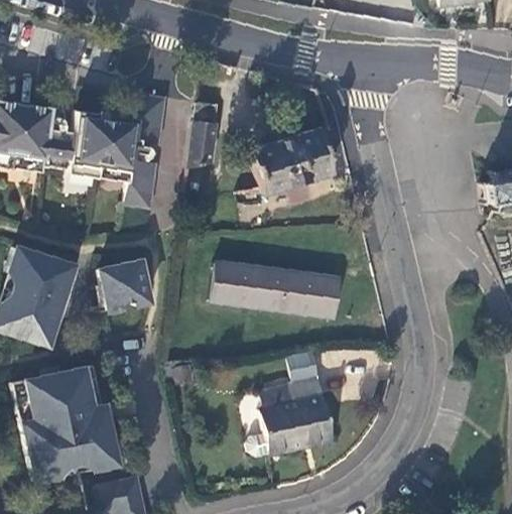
[(125,205),(150,210),(166,99),(137,95),(135,116),(77,109),(72,138),(48,135),(52,108),(0,101),(0,163),(46,169),(46,165),(48,156),(71,159),(69,168),(69,172),(128,180),(125,205)]
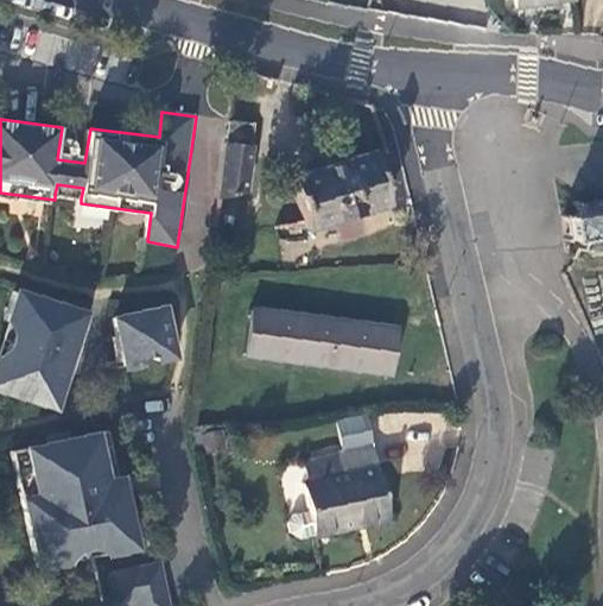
[(254,126),(229,121),(227,144),(252,147),(254,126)]
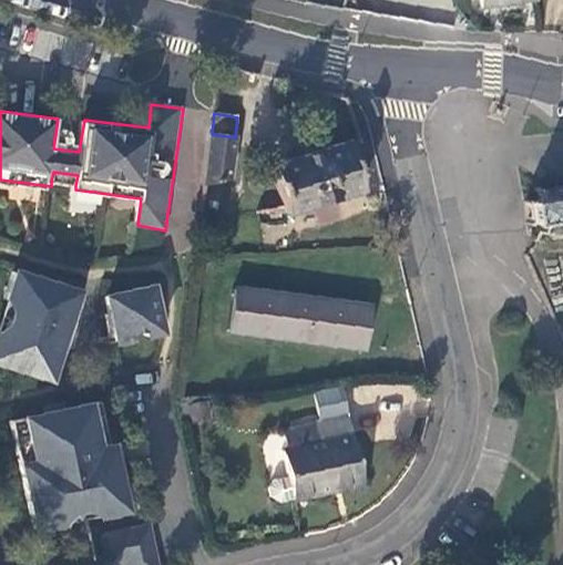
[(235,137),(212,134),(207,185),(231,181),(235,137)]
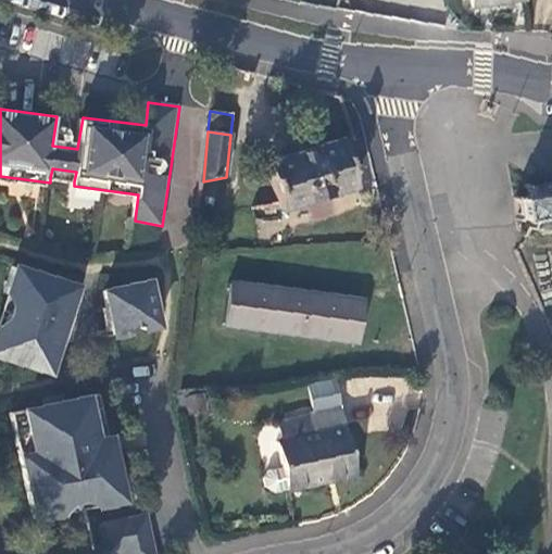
[(355,189),(342,142),(266,164),(280,211),(355,189)]
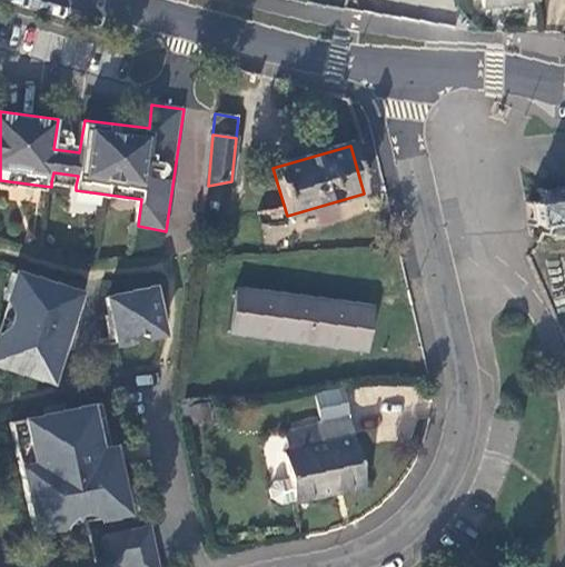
[(51,182),(76,186),(78,176),(53,172),(51,182)]
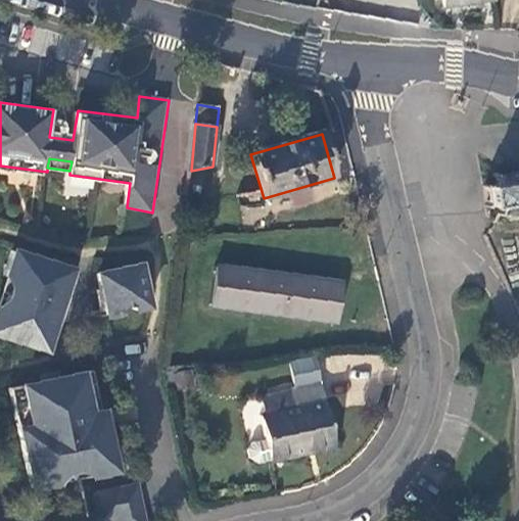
[(518,174),(497,177),(499,187),(487,189),(490,208),(502,207),(503,217),(518,215),(518,174)]
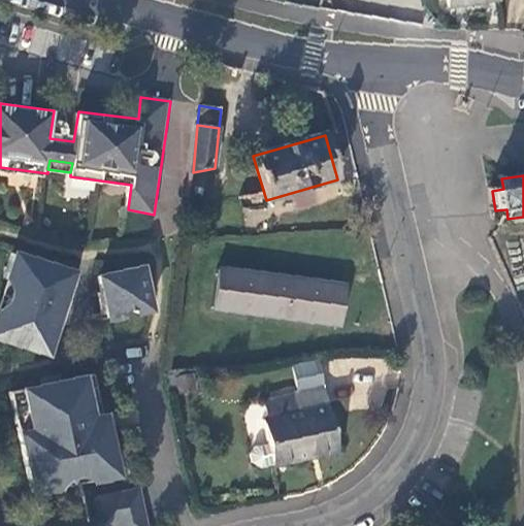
[(54,329),(57,330),(59,322),(57,321),(61,307),(64,307),(67,297),(65,297),(71,273),(15,255),(8,280),(15,282),(6,313),(0,309),(0,338),(45,354),(54,329)]
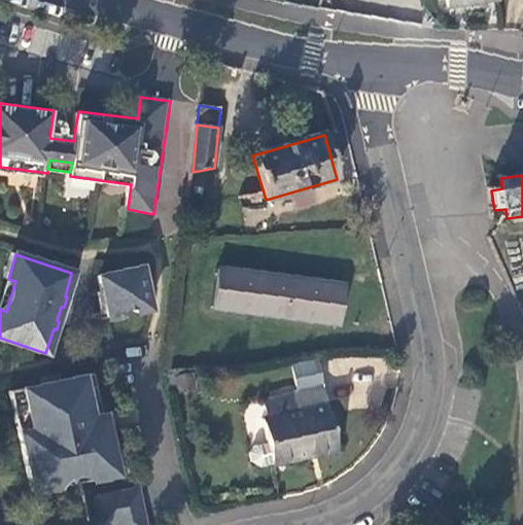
[(103,277),(111,318),(125,315),(125,311),(138,308),(139,312),(152,309),(144,267),(103,277)]
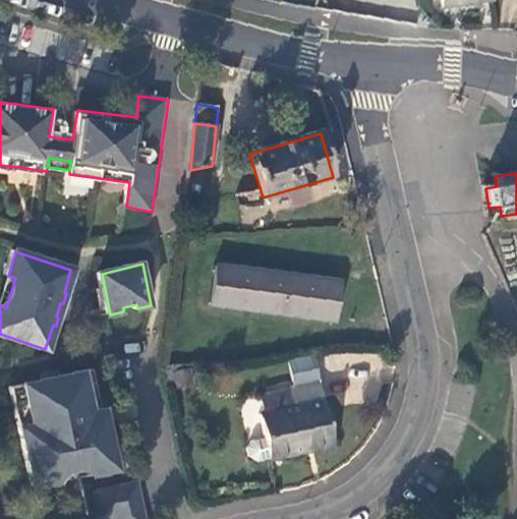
[(211,305),(336,321),(340,282),(216,266),(211,305)]
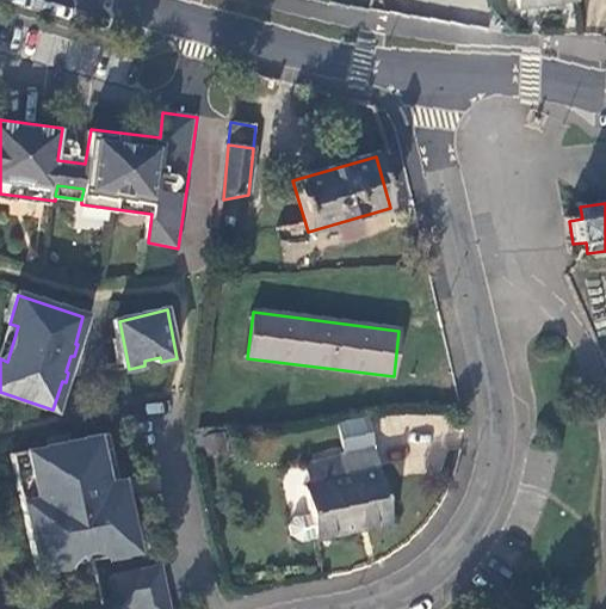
[(346,448),(348,456),(378,450),(371,419),(342,426),(342,429),(346,448)]
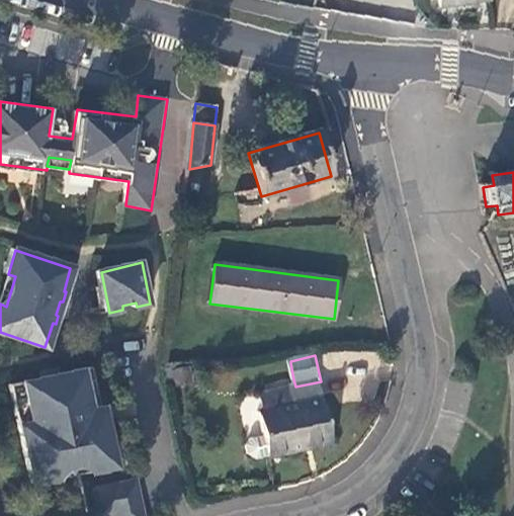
[(278,382),(293,379),(290,363),(274,367),(278,382)]
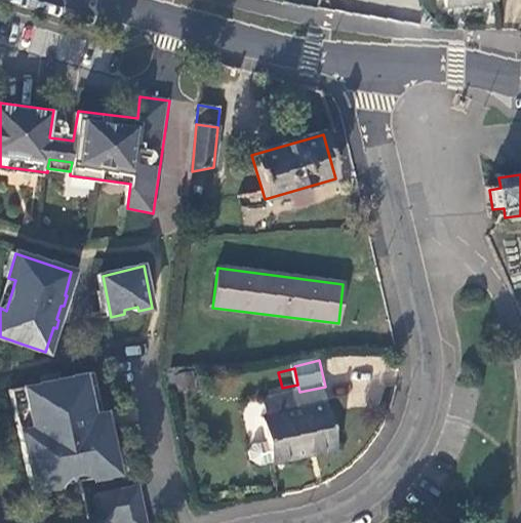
[(64,379),(63,372),(42,377),(44,384),(64,379)]
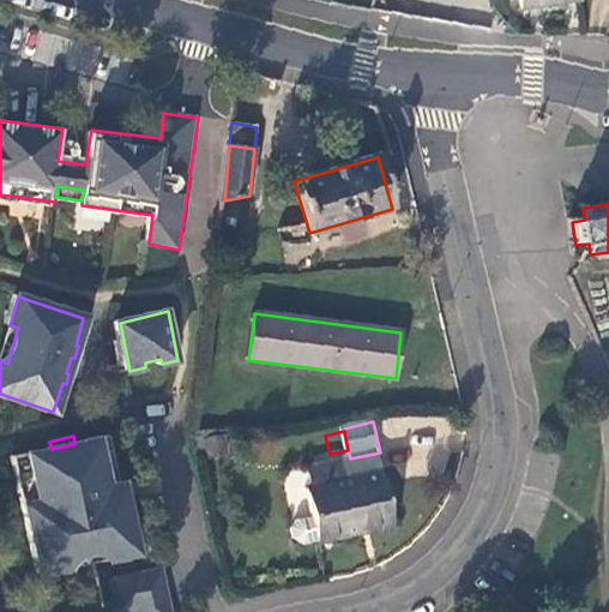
[(42,575),(48,574),(137,552),(112,437),(74,444),(52,449),(17,459),(42,575)]
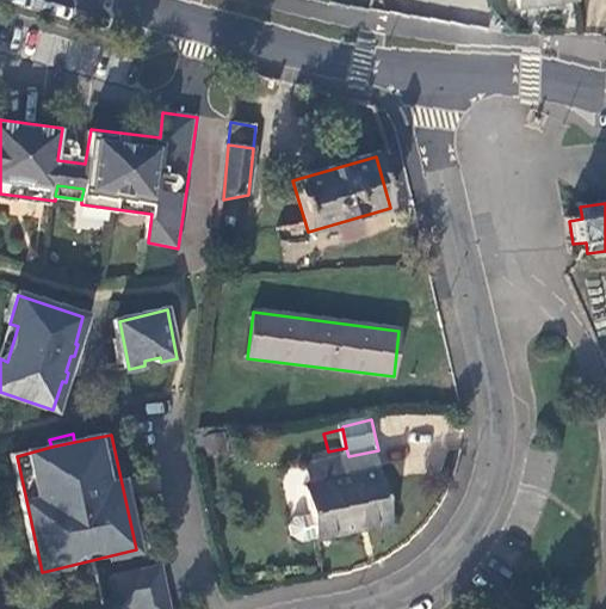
[(305,543),(394,523),(378,450),(348,456),(340,459),(341,462),(308,468),(311,485),(307,486),(314,516),(300,520),(294,527),(296,537),(305,543)]
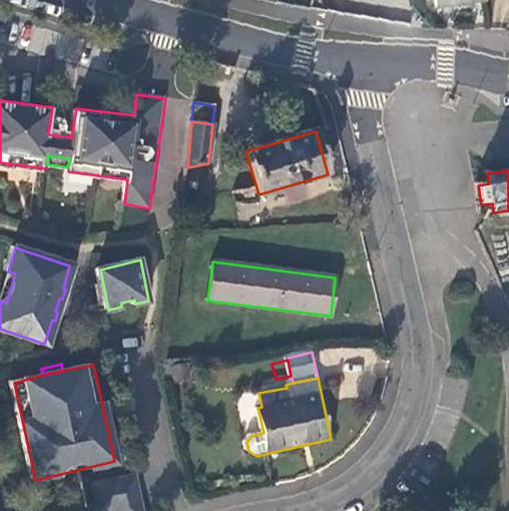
[(115,507),(116,510),(144,510),(137,476),(97,485),(103,510),(115,507)]
